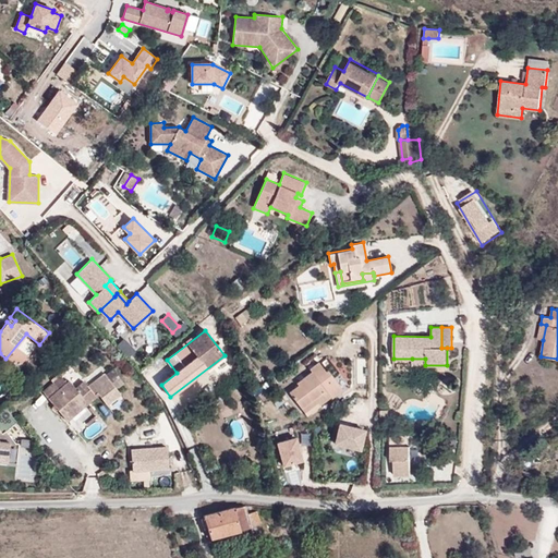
[(326,390),(330,397),(331,398),(343,389),(328,370),(326,371),(318,362),(308,368),(311,372),(296,383),(298,385),(289,391),(302,409),(326,390)]
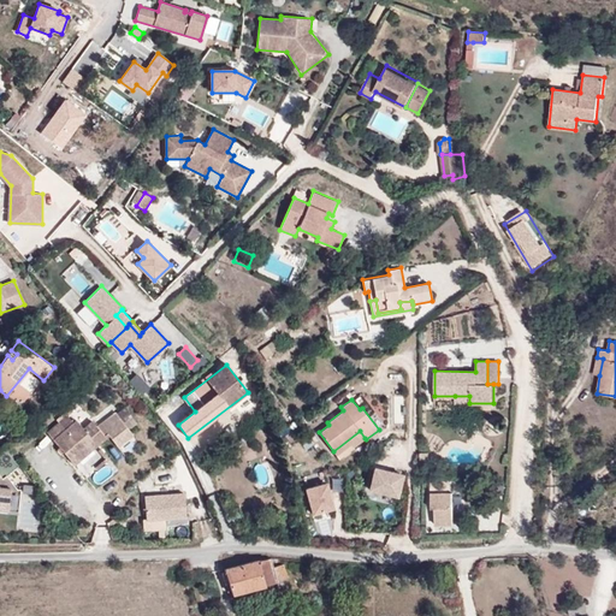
[(117,414),(129,430),(137,424),(125,408),(117,414)]
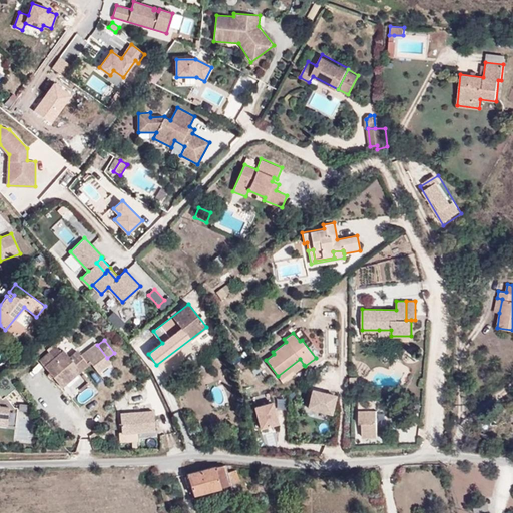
[(57,347),(40,361),(57,382),(76,366),(80,371),(90,363),(98,372),(111,363),(107,358),(97,345),(96,344),(81,356),(77,351),(70,358),(64,351),(62,352),(57,347)]
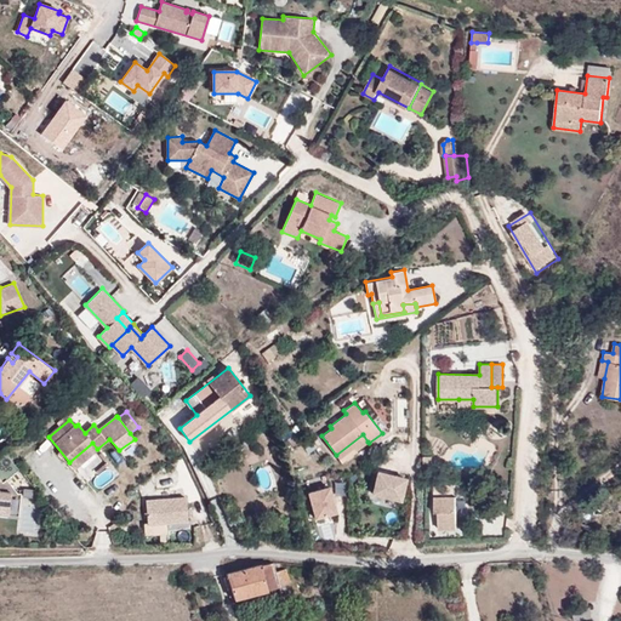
[(357,450),(368,442),(363,434),(336,455),(339,459),(354,448),(357,450)]
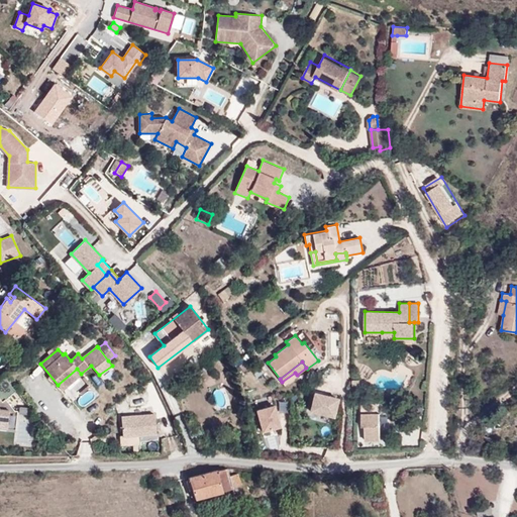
[(62,390),(81,374),(77,369),(58,385),(62,390)]
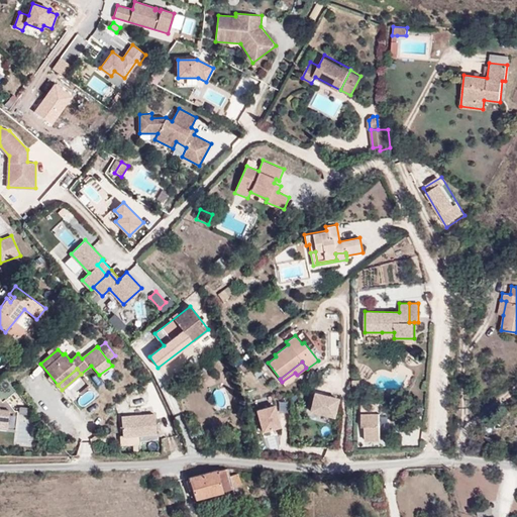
[(0,427),(16,428),(17,409),(14,409),(8,409),(2,401),(15,390),(4,377),(0,380),(0,427)]
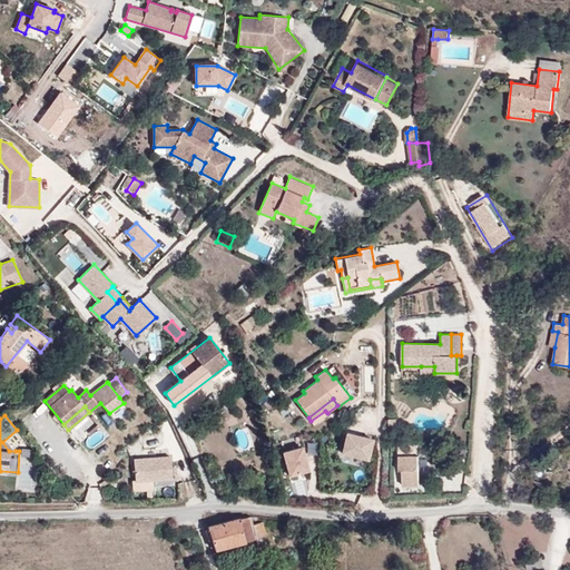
[(341,453),(366,460),(372,440),(346,434),(341,453)]
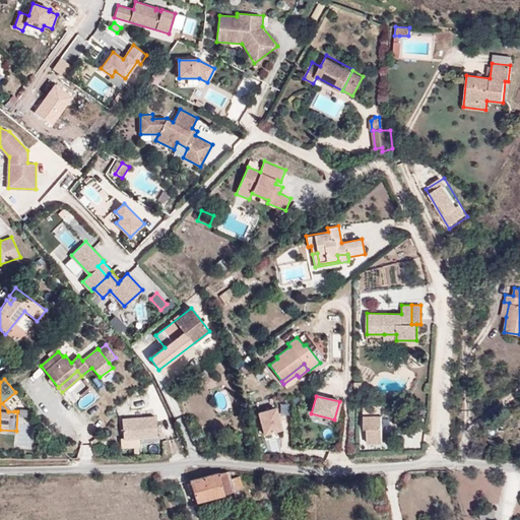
[(8,411),(14,411),(5,401),(2,403),(8,411)]
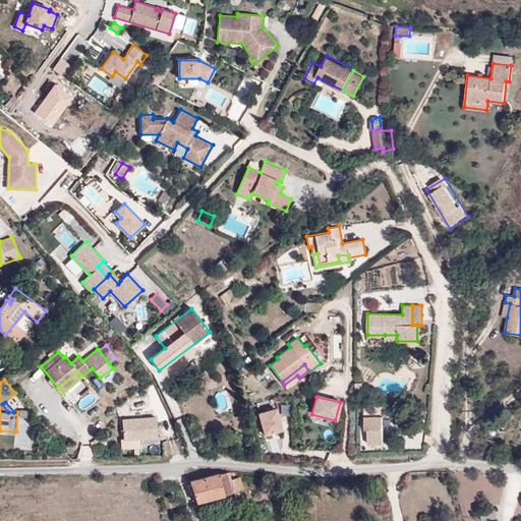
[(258,413),(264,435),(282,429),(276,409),(258,413)]
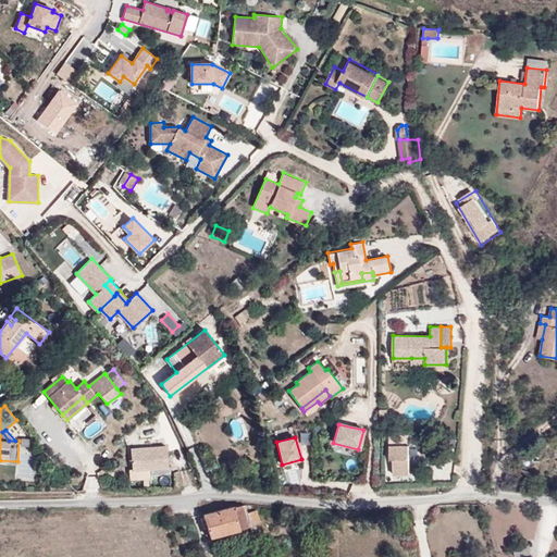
[(409,445),(391,444),(390,457),(393,457),(392,472),(408,472),(409,445)]
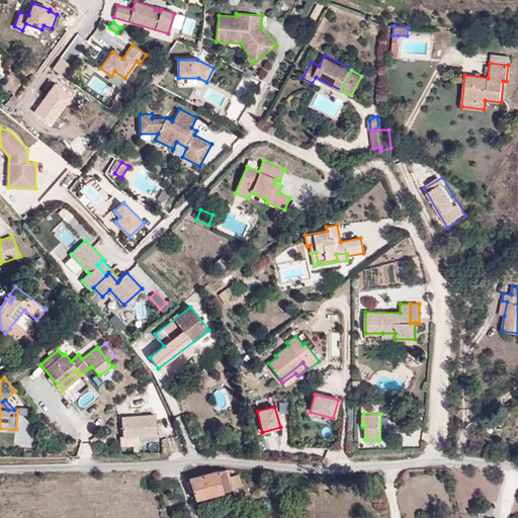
[(155,415),(121,417),(123,437),(125,437),(138,436),(157,435),(155,415)]
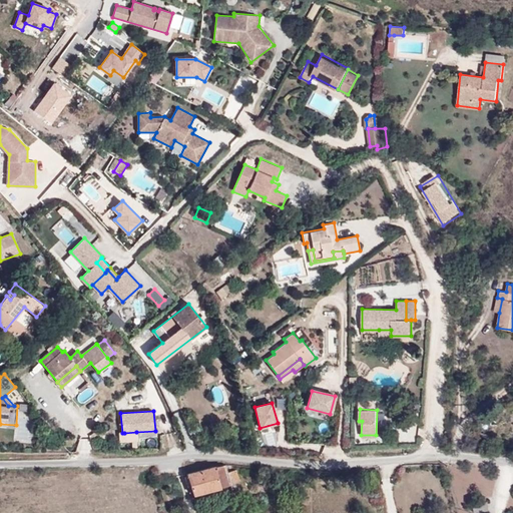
[(219,487),(239,481),(235,470),(227,472),(225,465),(216,466),(186,474),(192,494),(219,487)]
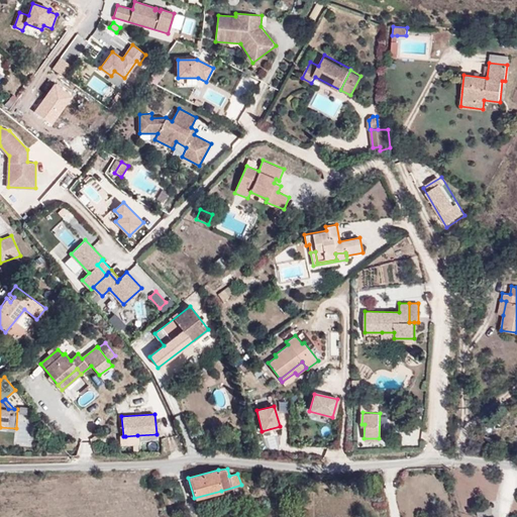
[(477,508),(478,516),(482,516),(494,515),(492,505),(477,508)]
